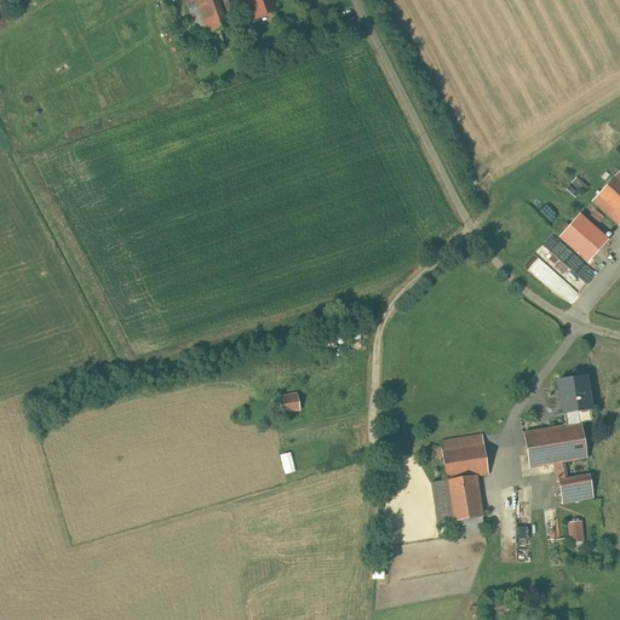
[(227,28),(216,0),(184,0),(199,38),(227,28)]
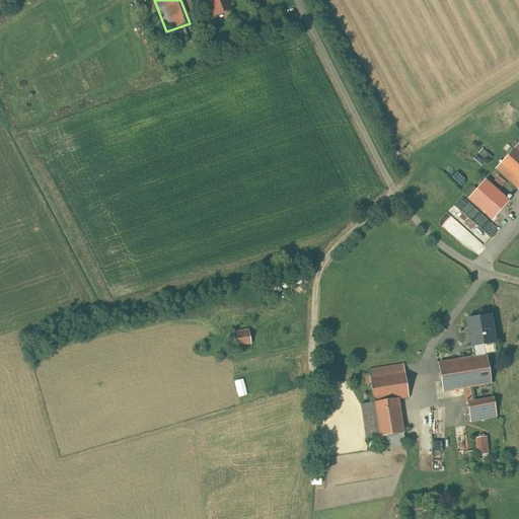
[(206,0),(213,17),(229,11),(224,0),(206,0)]
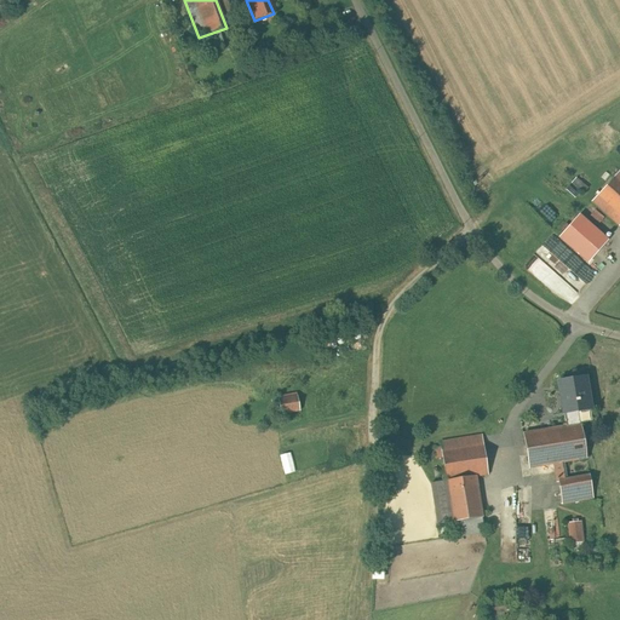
[(205,42),(208,52),(220,49),(218,39),(205,42)]
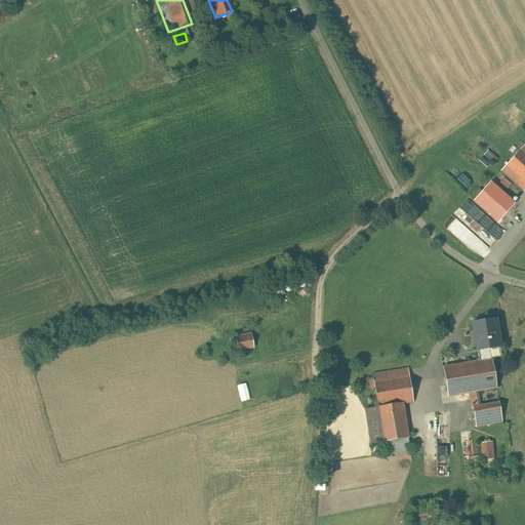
[(524,189),(524,143),(500,170),(523,192),(524,189)]
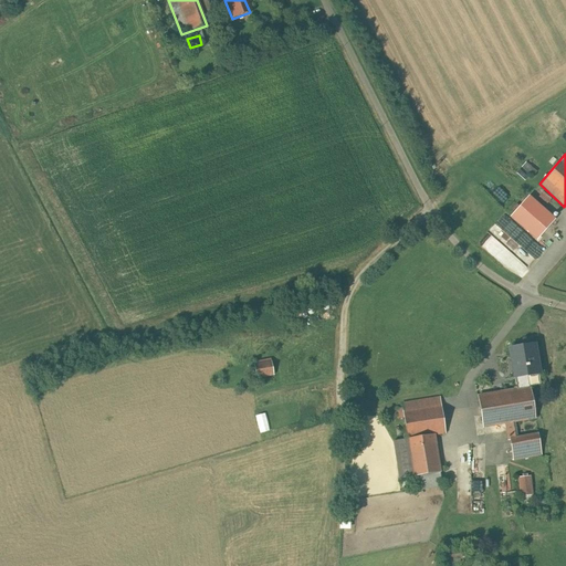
[(525,160),(521,166),(532,175),(536,169),(525,160)]
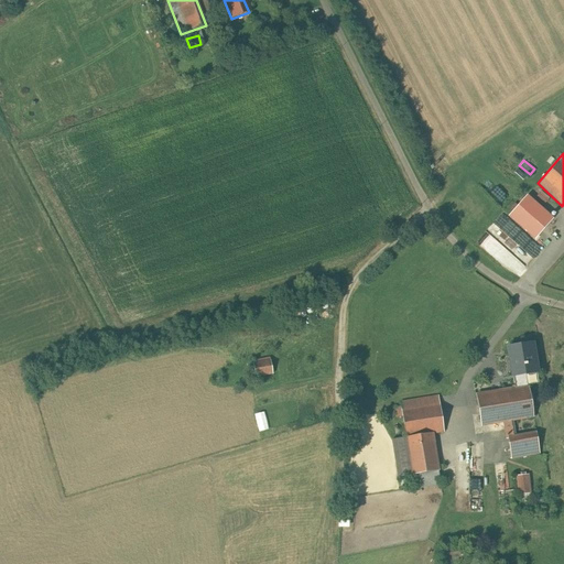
[(553,218),(527,195),(509,216),(534,239),(553,218)]
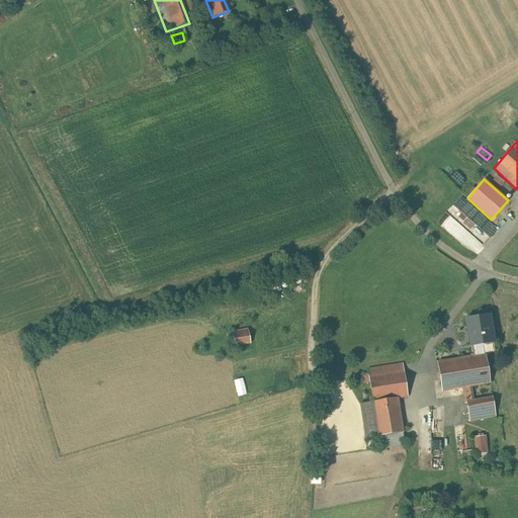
[(452,204),(465,216),(471,208),(458,197),(452,204)]
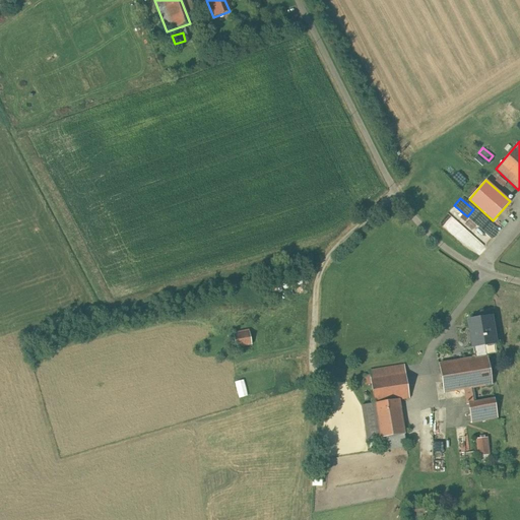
[(490,317),(468,321),(473,348),(473,347),(475,358),(485,356),(483,346),(495,344),(490,317)]
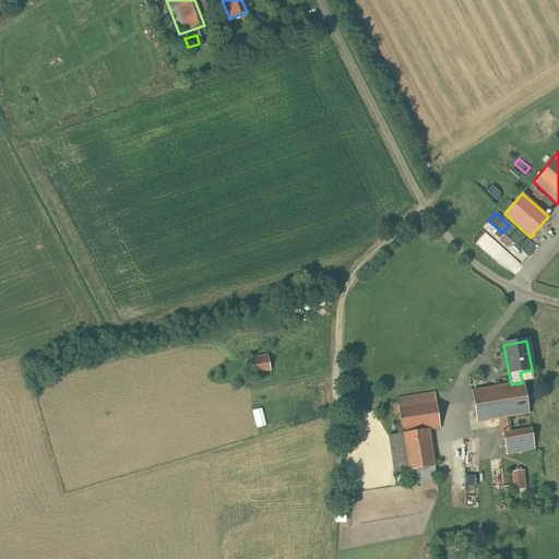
[(268,356),(250,359),(253,375),(270,371),(268,356)]
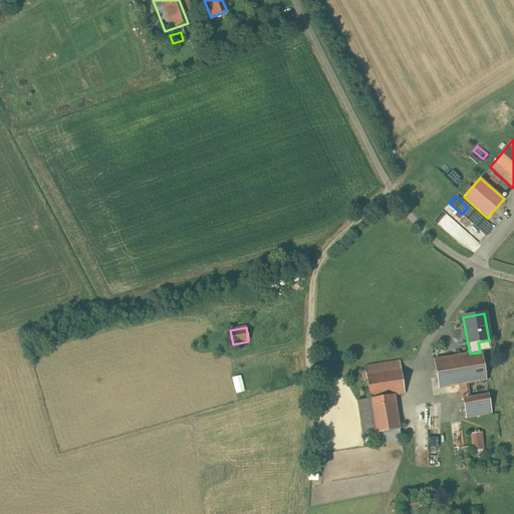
[(486,382),(480,352),(470,353),(435,360),(441,391),(457,388),(460,402),(458,402),(459,411),(464,410),(465,419),(492,414),(488,396),(472,399),(469,386),(486,382)]
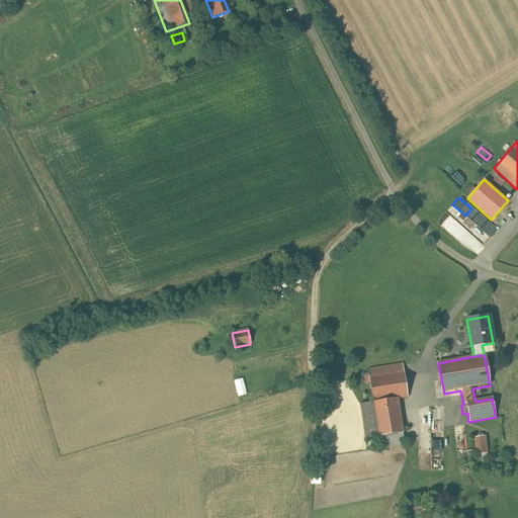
[(407,398),(402,365),(368,370),(369,375),(370,384),(373,402),(359,404),(364,439),(377,437),(379,448),(405,445),(403,432),(398,400),(407,398)]
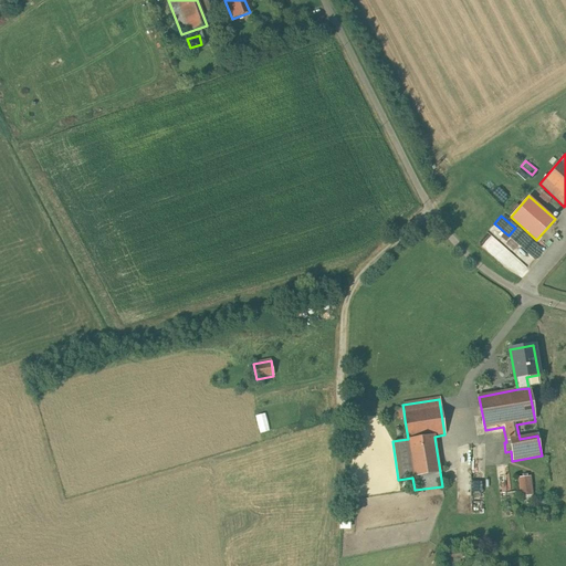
[(531,475),(517,478),(520,496),(533,495),(531,475)]
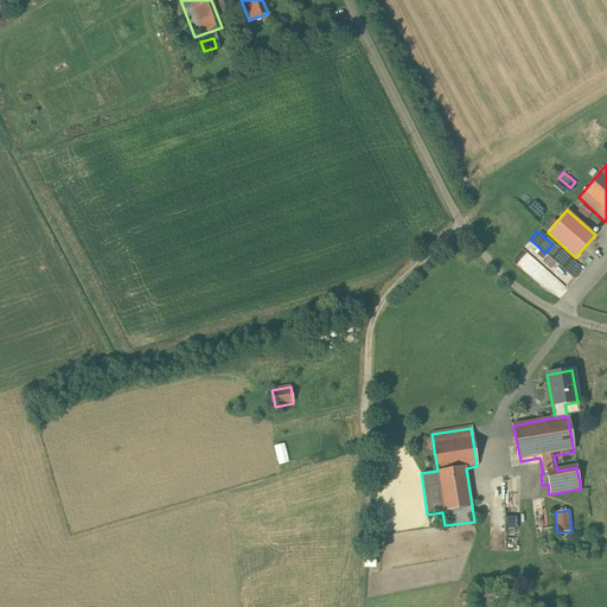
[(494,588),(481,589),(483,604),(496,602),(494,588)]
